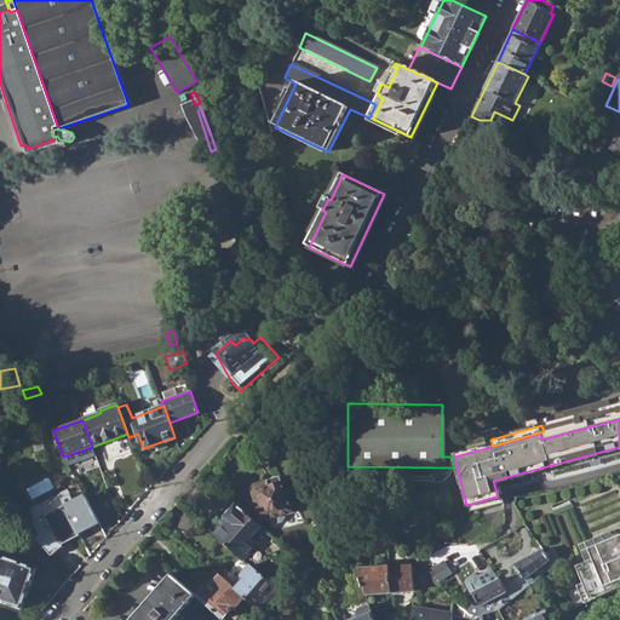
[(27,429),(34,452),(42,449),(35,426),(27,429)]
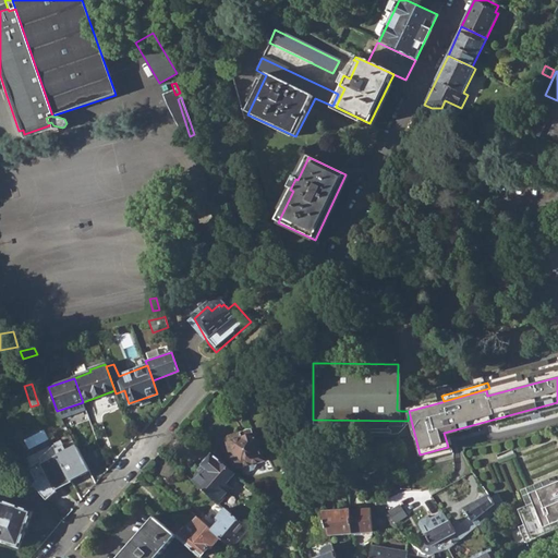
[(226,439),(234,469),(241,466),(243,466),(243,468),(247,470),(254,468),(256,463),(256,462),(264,460),(258,441),(257,440),(256,440),(251,427),(228,435),(226,439)]
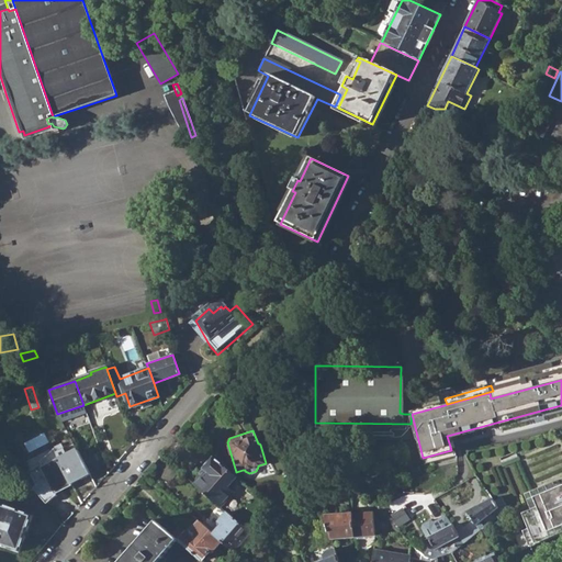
[(561,436),(549,442),(549,445),(561,439),(561,436)]
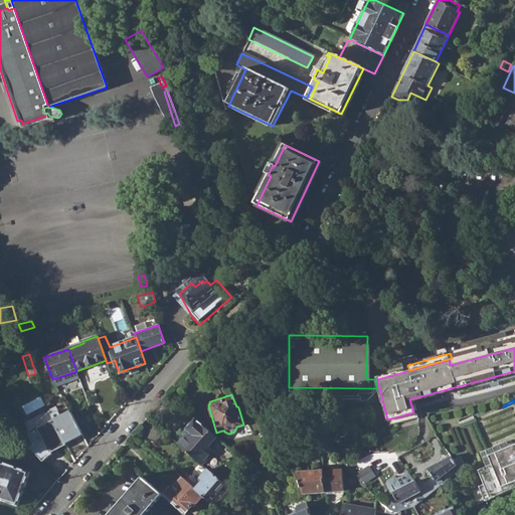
[(238,407),(243,424),(246,423),(238,407)]
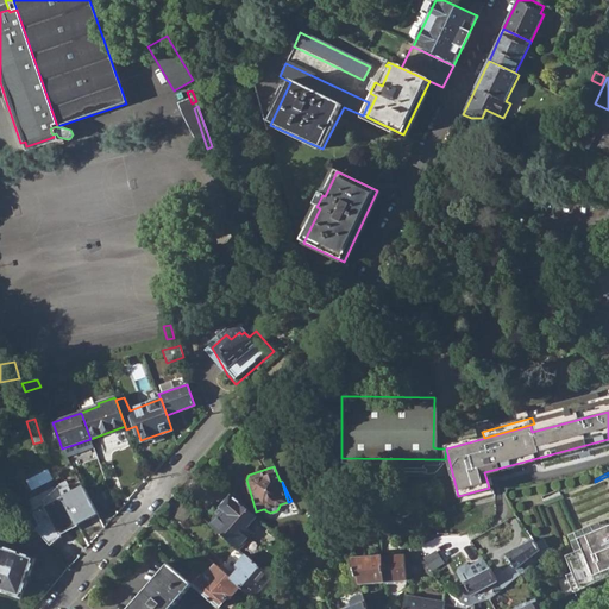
[(46,506),(31,513),(24,516),(51,547),(61,537),(60,534),(76,525),(63,498),(58,487),(44,501),(46,506)]
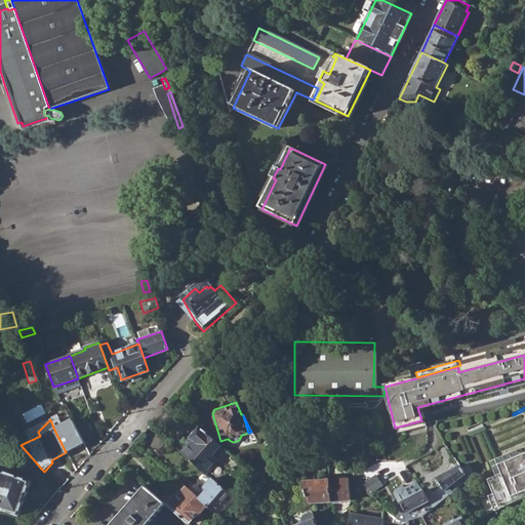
[(54,430),(66,452),(83,443),(72,420),(54,430)]
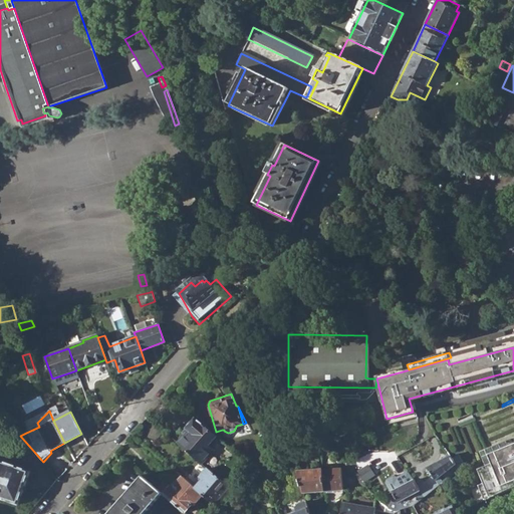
[(475,416),(461,422),(461,424),(476,418),(475,416)]
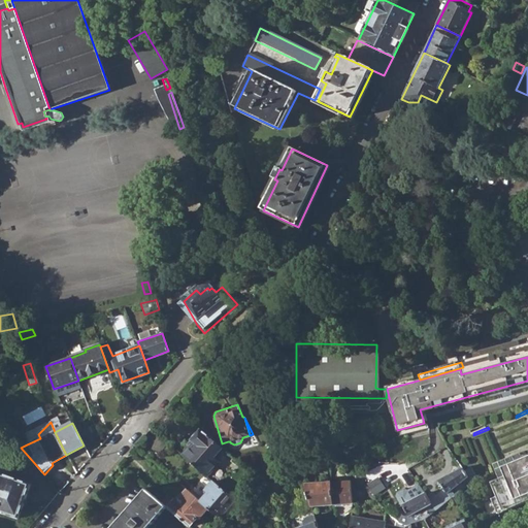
[(183,455),(207,476),(219,462),(215,458),(222,449),(200,429),(191,439),(194,442),(183,455)]
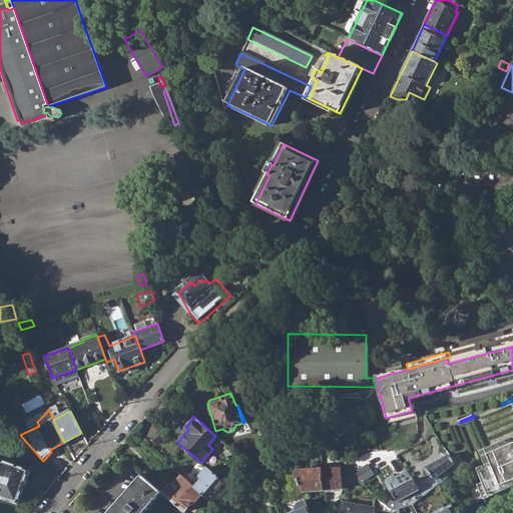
[(321,436),(325,441),(346,430),(342,424),(321,436)]
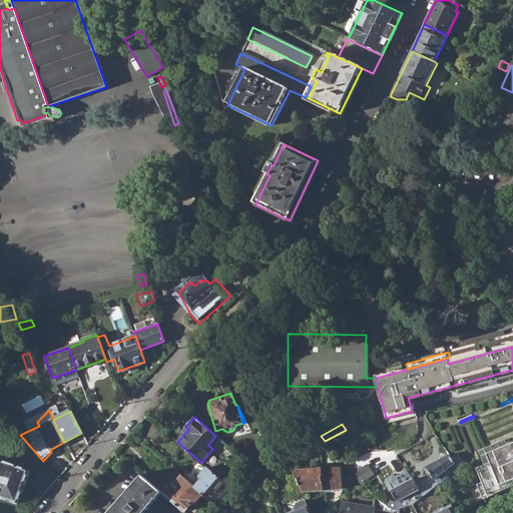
[(291,452),(293,457),(320,443),(319,436),(297,448),(291,452)]
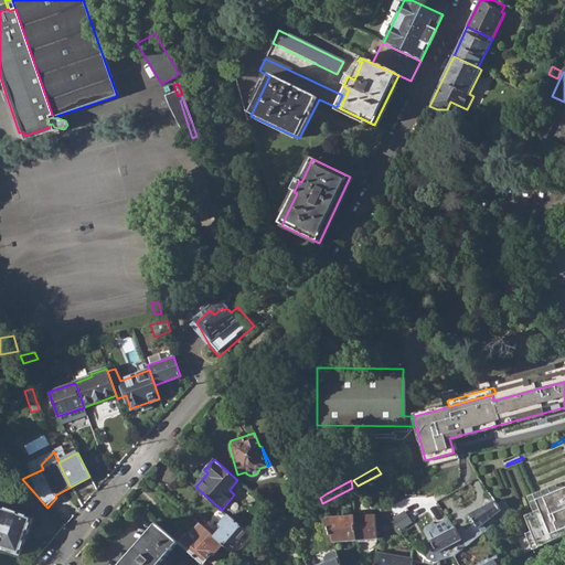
[(564,483),(543,492),(546,499),(564,490),(564,483)]
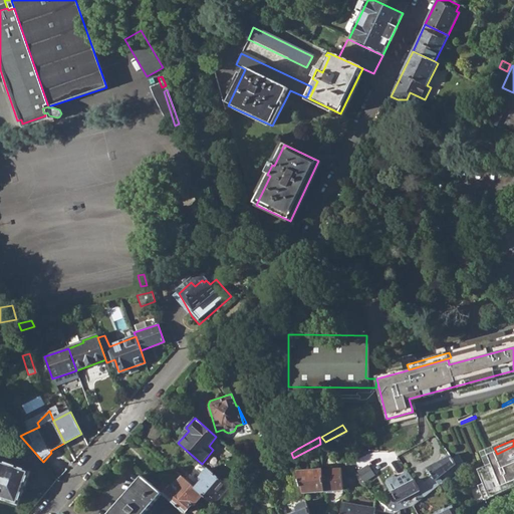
[(486,485),(489,493),(513,482),(513,446),(497,454),(490,456),(493,465),(480,471),(486,485)]
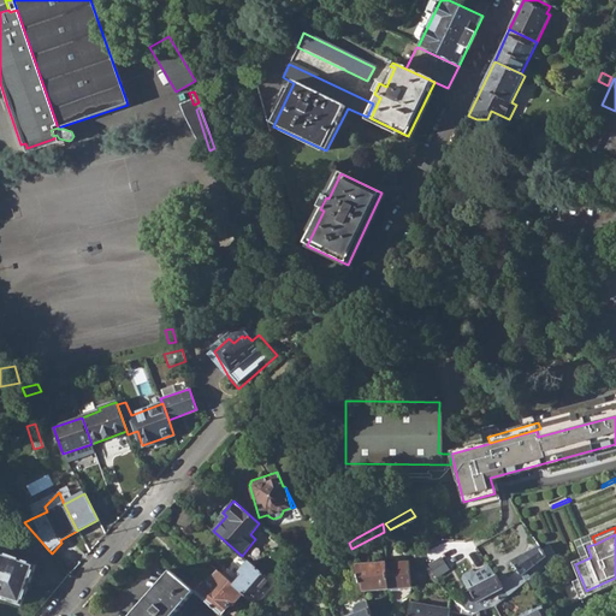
[(313,569),(317,575),(351,550),(351,549),(349,543),(313,569)]
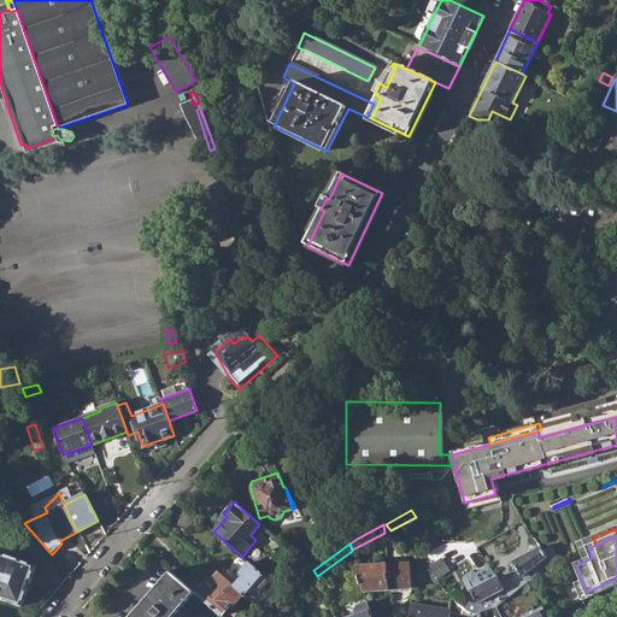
[(512,562),(519,570),(523,576),(547,558),(551,563),(559,558),(551,545),(542,551),(540,546),(512,562)]
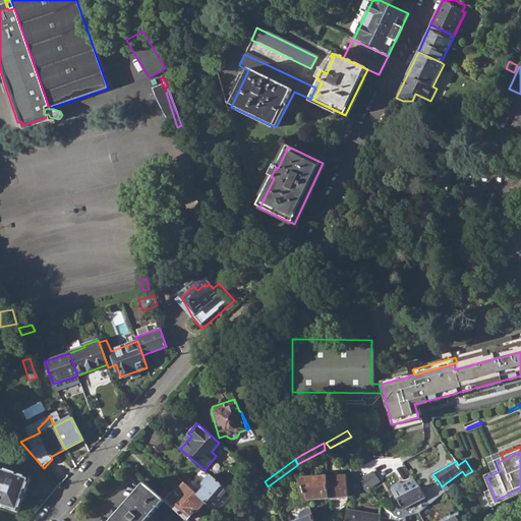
[(0,505),(17,511),(29,479),(15,474),(15,473),(5,469),(5,470),(0,468),(0,505)]
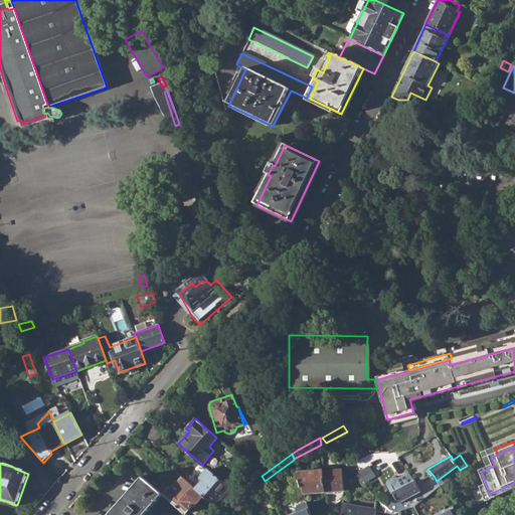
[(374,475),(368,466),(359,472),(365,482),(374,475)]
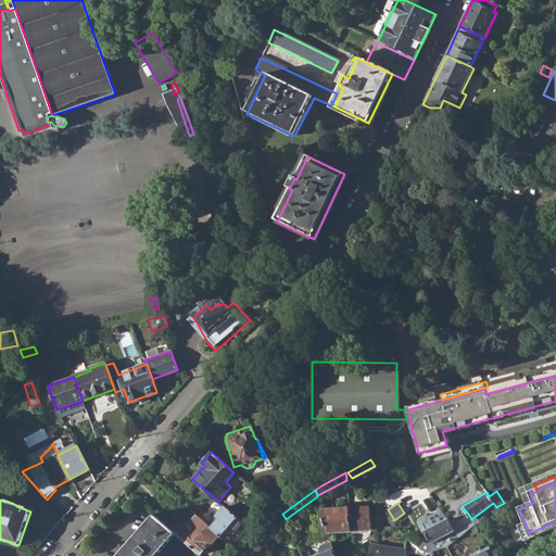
[(349,508),(351,530),(371,528),(369,506),(349,508)]
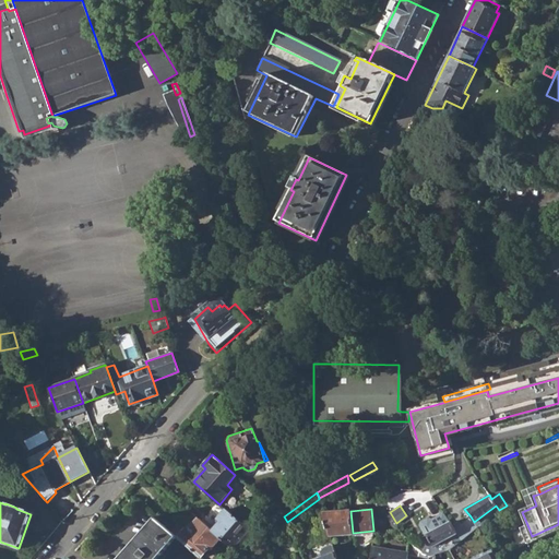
[(221,537),(233,547),(248,528),(225,510),(216,519),(218,521),(212,528),(221,537)]
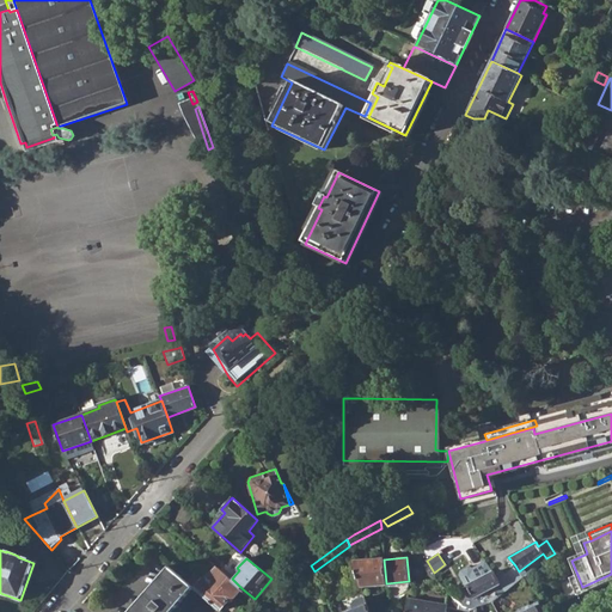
[(353,560),(361,586),(386,583),(384,560),(384,558),(353,560)]
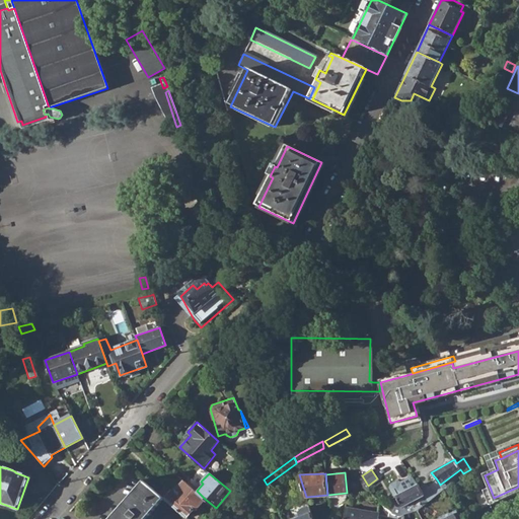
[(395,496),(396,496),(396,495),(419,484),(413,475),(401,480),(398,478),(390,483),(389,486),(395,496)]
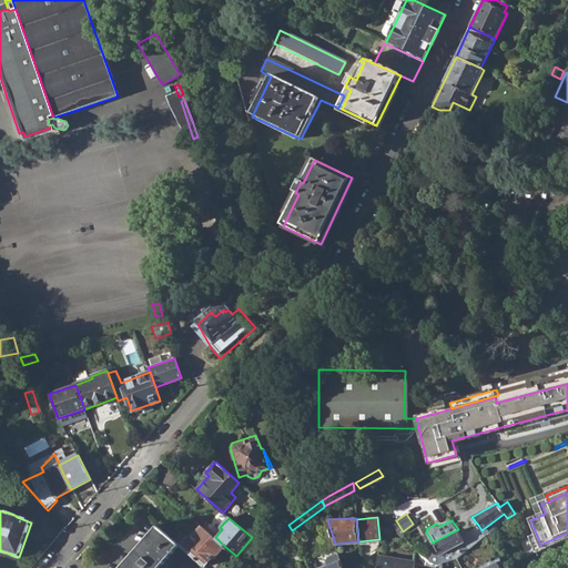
[(478,525),(462,535),(466,543),(468,549),(485,535),(482,530),(478,525)]
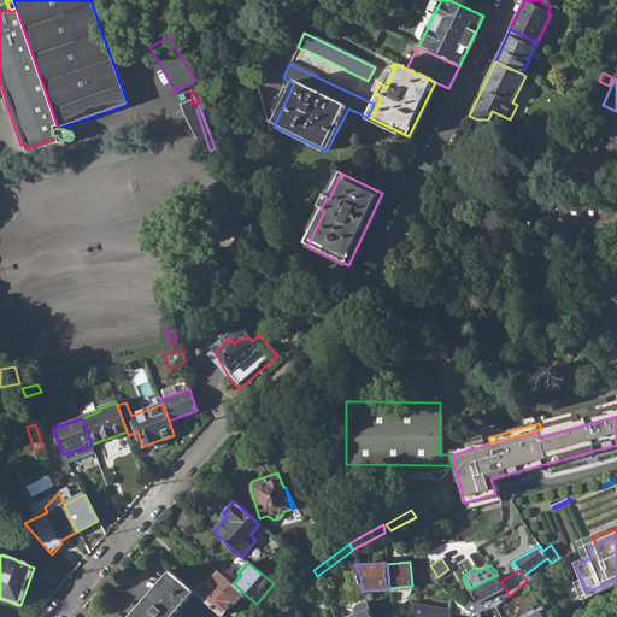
[(195,592),(222,615),(229,606),(231,607),(244,593),(234,583),(218,571),(206,583),(205,582),(204,583),(199,579),(191,587),(195,592)]
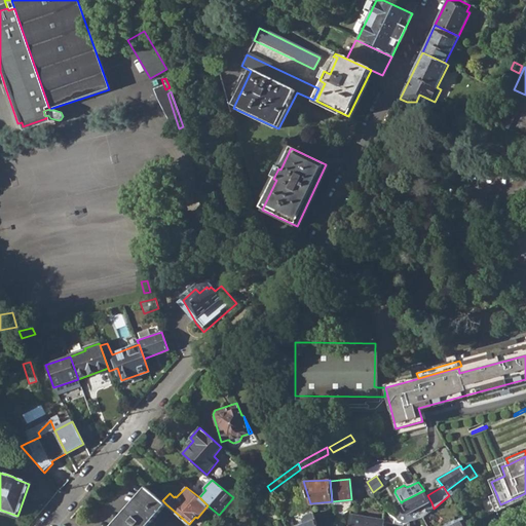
[(147,525),(166,504),(162,500),(147,488),(112,525),(147,525)]
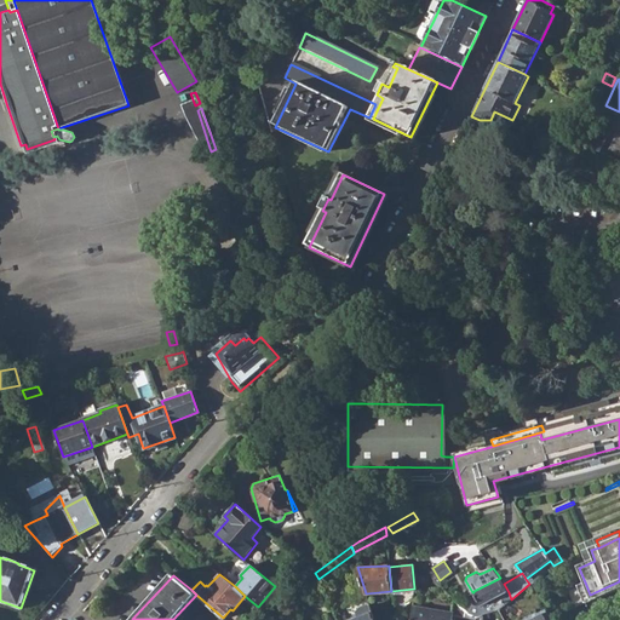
[(504,584),(500,578),(474,591),(474,592),(481,606),(489,601),(495,610),(499,609),(503,607),(499,597),(509,592),(504,584)]
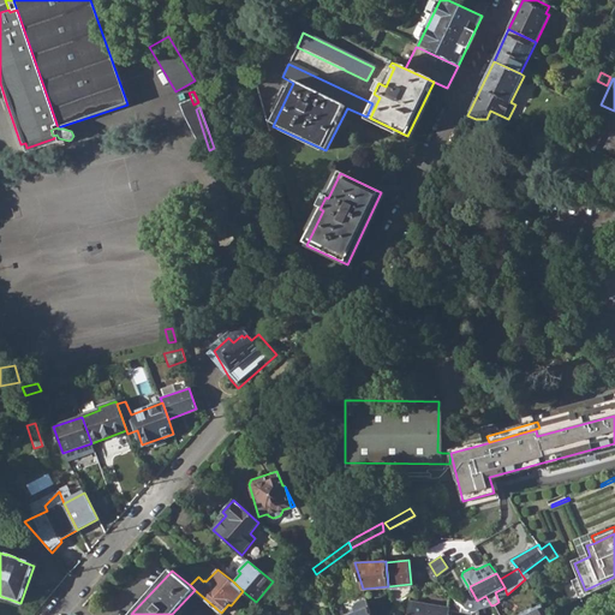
[(614,577),(585,590),(581,580),(574,583),(580,599),(614,584),(614,577)]
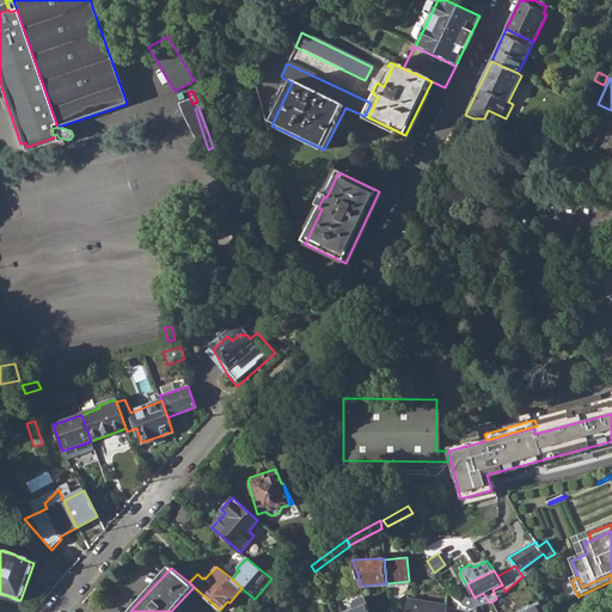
[(493,589),(496,599),(505,592),(502,585),(493,589)]
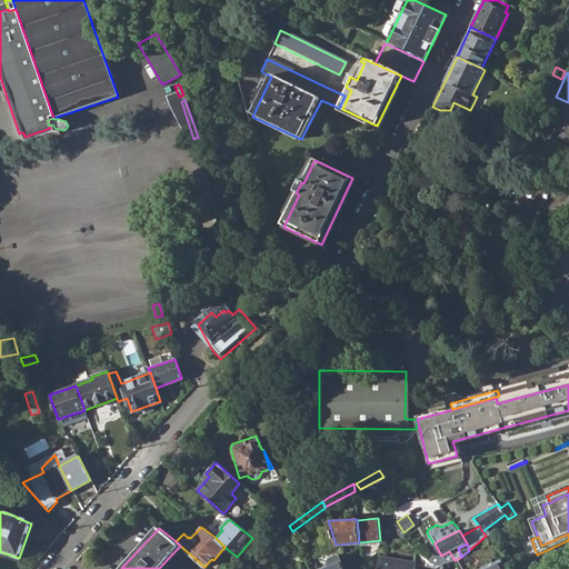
[(436,568),(437,565),(429,562),(417,551),(415,562),(413,565),(417,565),(428,567),(427,568),(436,568)]
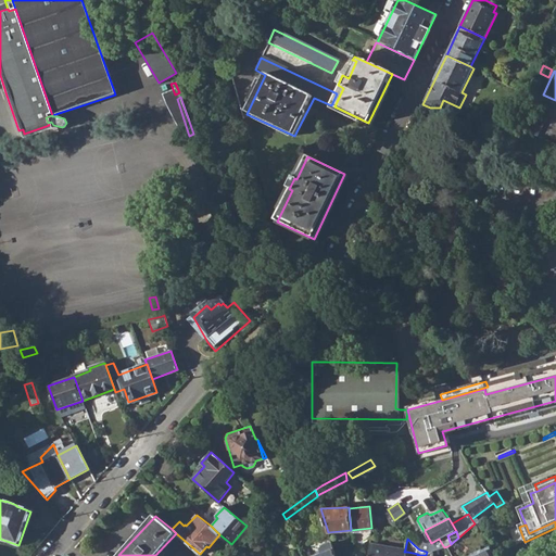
[(335,555),(331,542),(321,546),(319,552),(310,555),(335,555)]
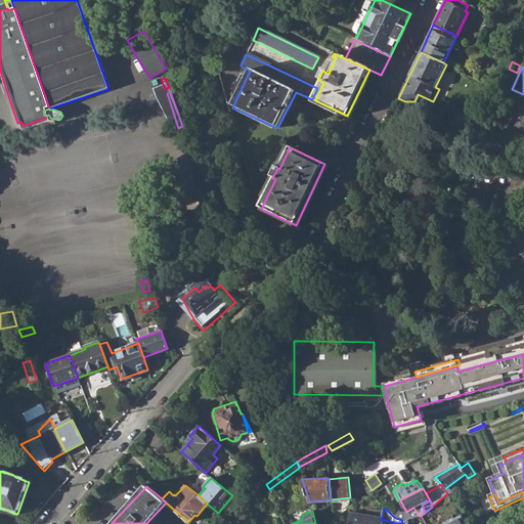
[(399,511),(395,518),(402,520),(407,520),(403,513),(399,511)]
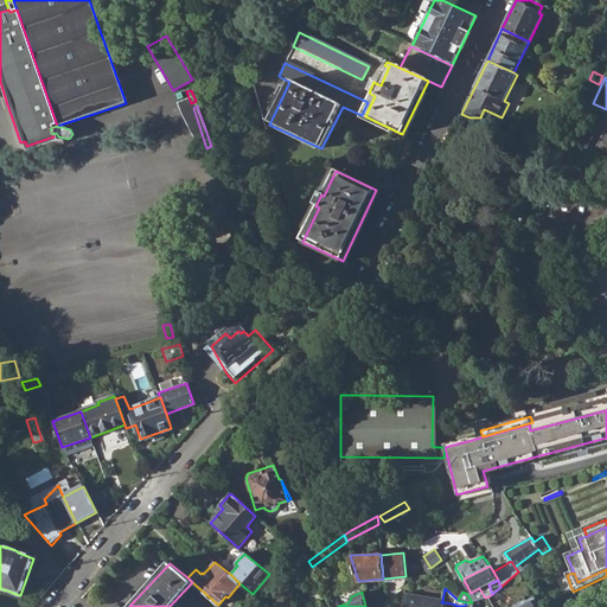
[(402,606),(440,606),(441,602),(442,600),(404,593),(402,606)]
